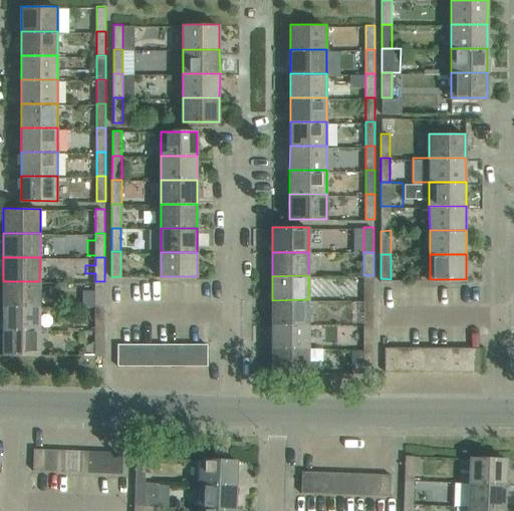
[(373,299),(373,278),(373,275),(363,275),(363,299),(373,299)]
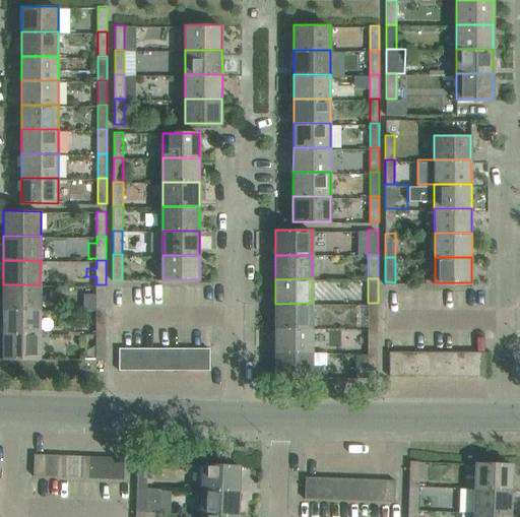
[(40,309),(40,284),(3,284),(3,309),(40,309)]
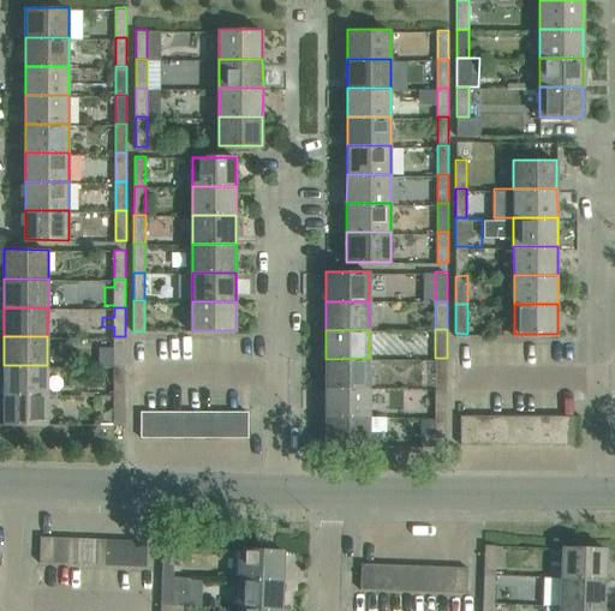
[(125,365),(125,336),(114,336),(113,365),(125,365)]
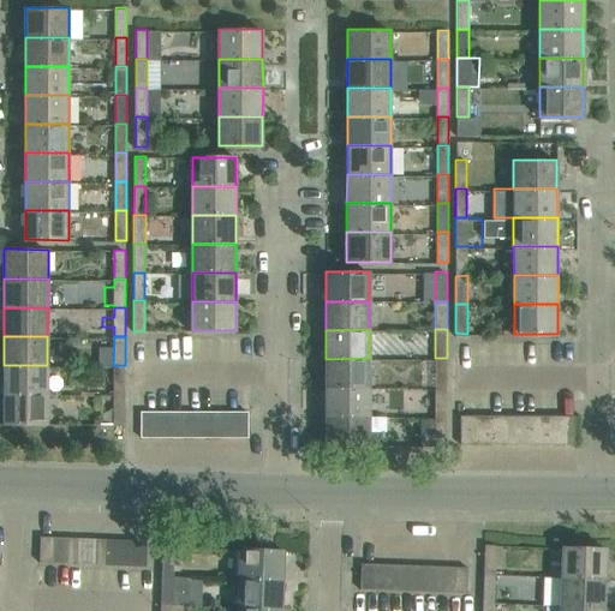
[(369,388),(369,358),(326,359),(326,388),(369,388)]
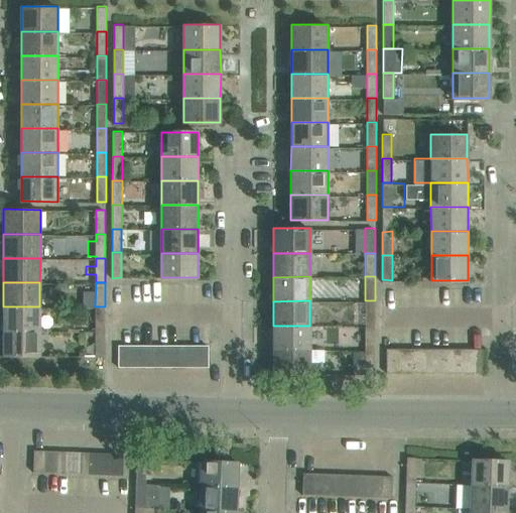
[(375,325),(375,300),(365,300),(365,325),(375,325)]
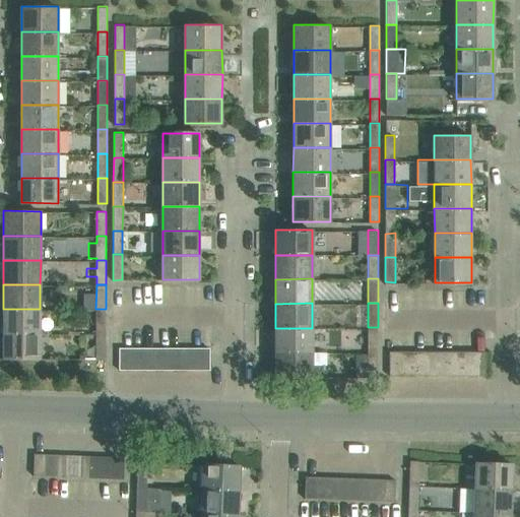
[(40,333),(40,309),(3,309),(3,333),(40,333)]
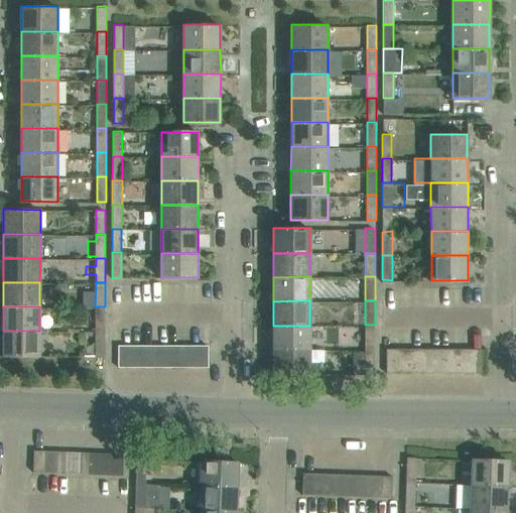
[(105,331),(105,306),(95,306),(95,331),(105,331)]
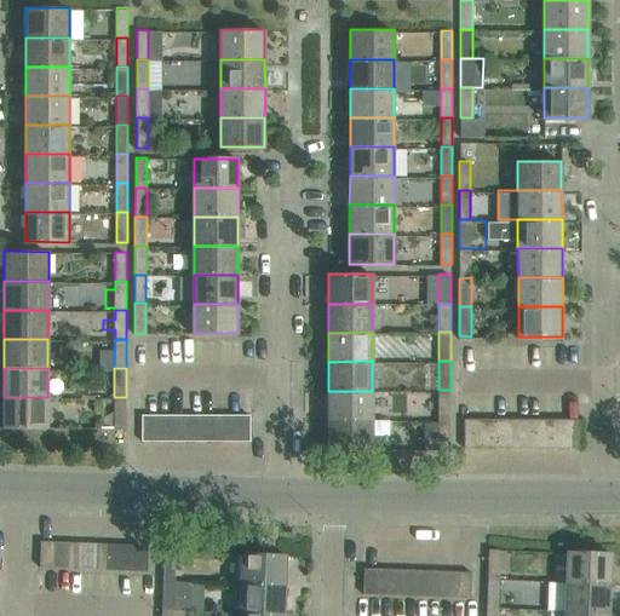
[(449,420),(451,390),(438,390),(438,420),(449,420)]
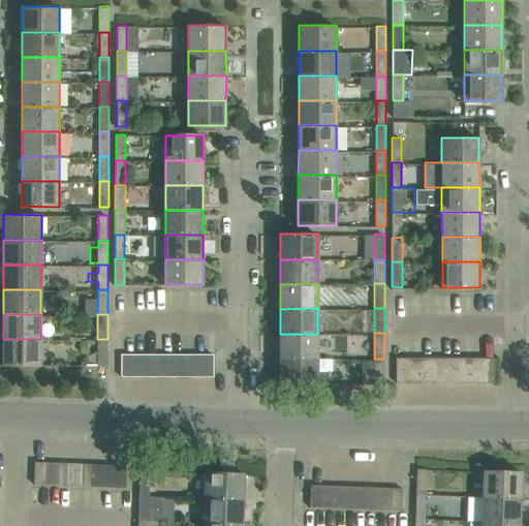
[(317,359),(317,334),(280,334),(280,359),(317,359)]
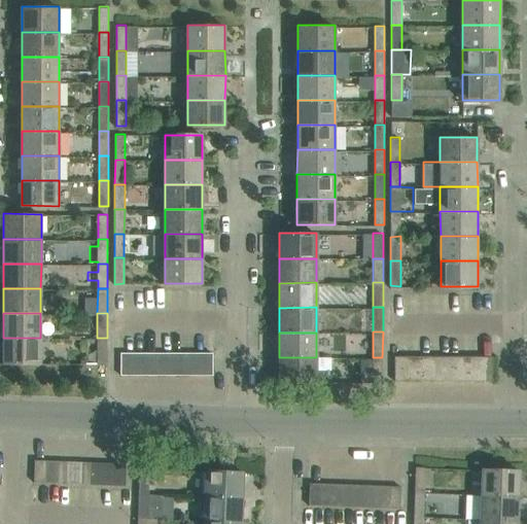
[(40,363),(40,338),(3,338),(3,363),(40,363)]
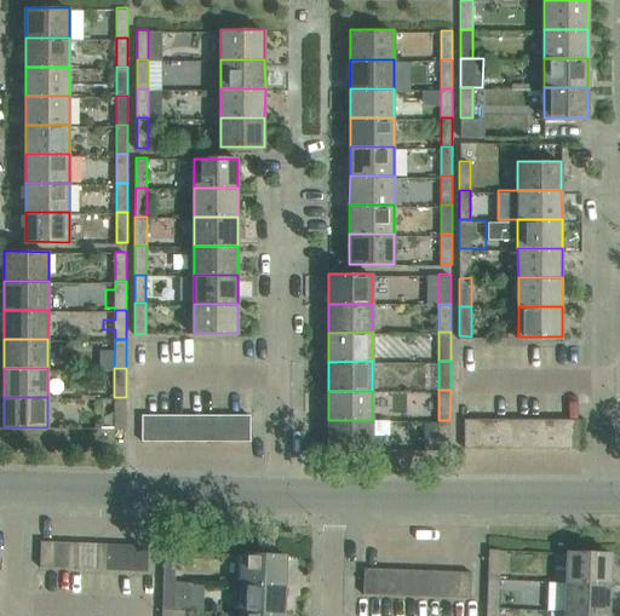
[(126,427),(126,397),(114,397),(114,427),(126,427)]
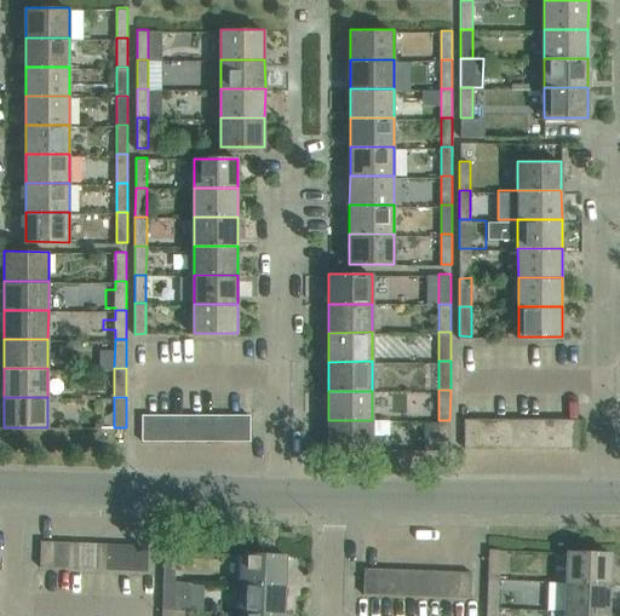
[(156,439),(156,414),(142,414),(142,439),(156,439)]
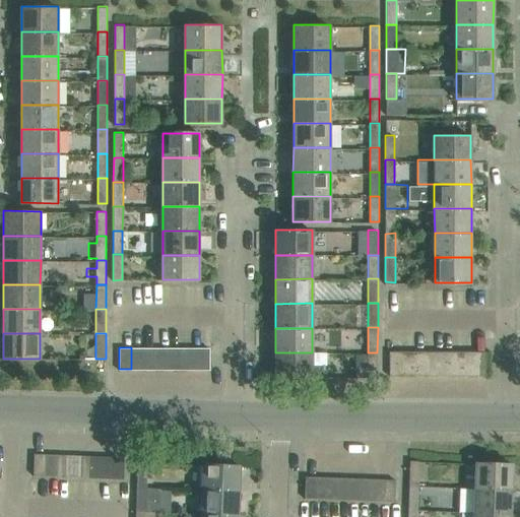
[(142,369),(142,347),(131,347),(131,369),(142,369)]
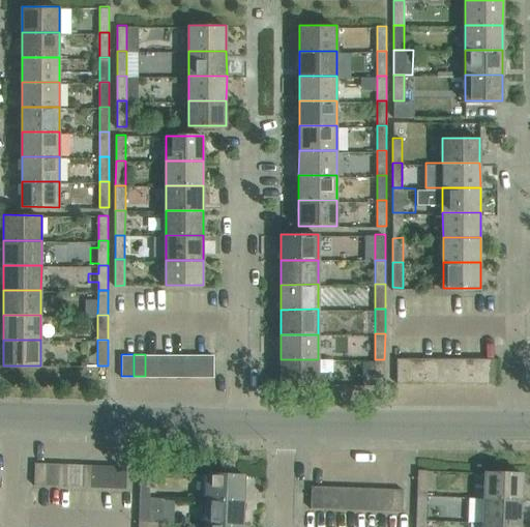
[(156,376),(156,354),(145,354),(145,376),(156,376)]
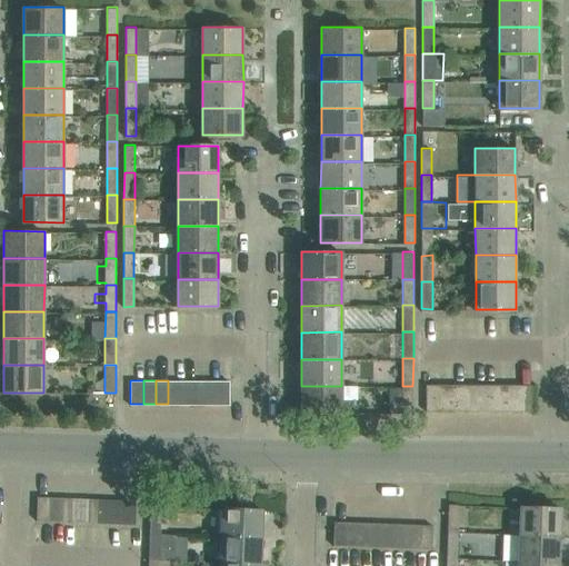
[(180,404),(180,380),(168,380),(168,404),(180,404)]
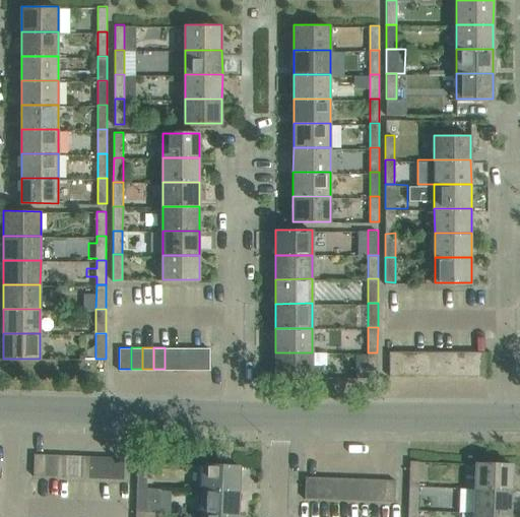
[(177,369),(177,347),(165,347),(165,369),(177,369)]
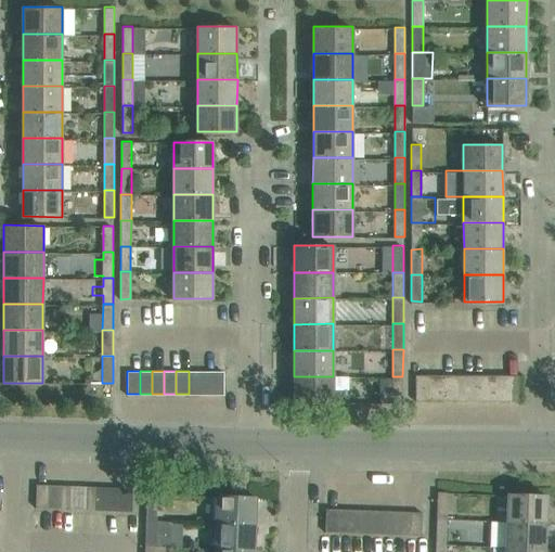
[(201,394),(201,371),(189,371),(189,394),(201,394)]
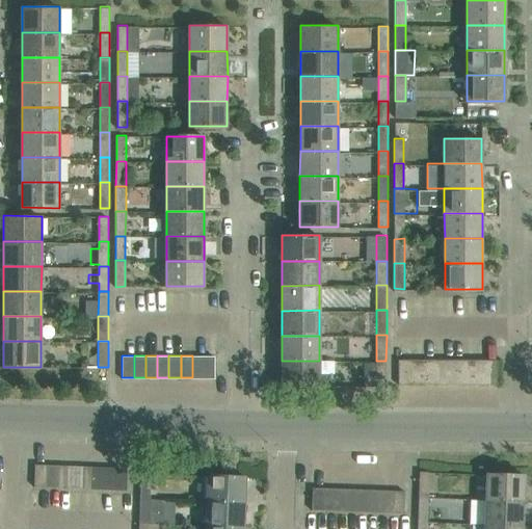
[(204,377),(204,355),(192,355),(192,377),(204,377)]
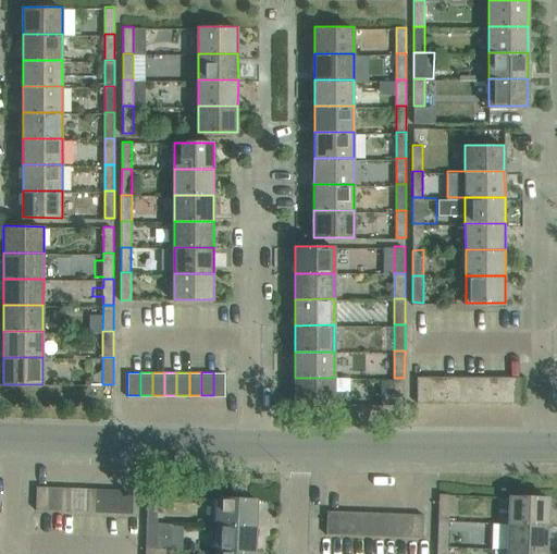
[(225,372),(213,372),(213,395),(225,395),(225,372)]
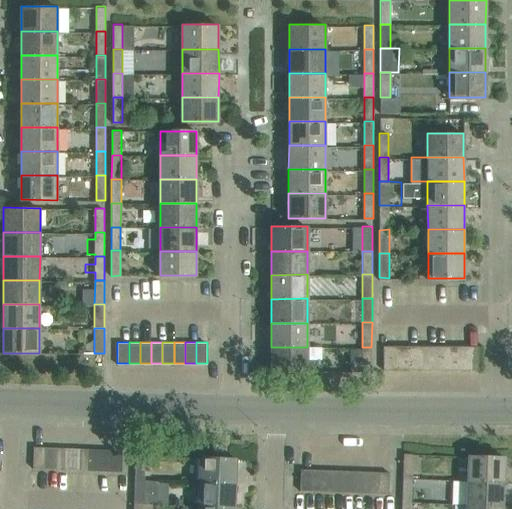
[(394,368),(394,344),(382,344),(382,368),(394,368)]
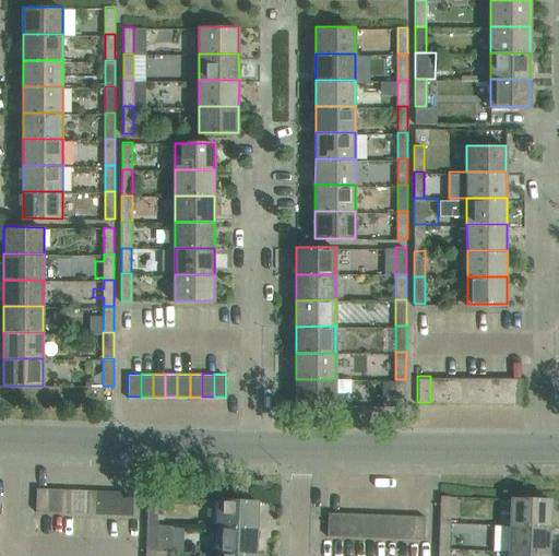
[(443,402),(443,376),(430,376),(430,402),(443,402)]
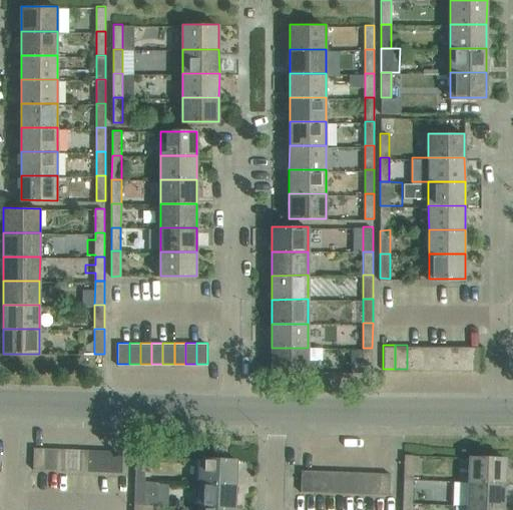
[(419,369),(419,345),(407,345),(407,369),(419,369)]
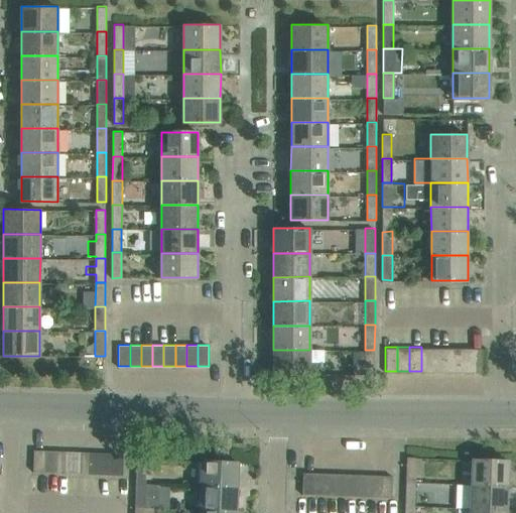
[(433,371),(433,347),(421,347),(421,371),(433,371)]
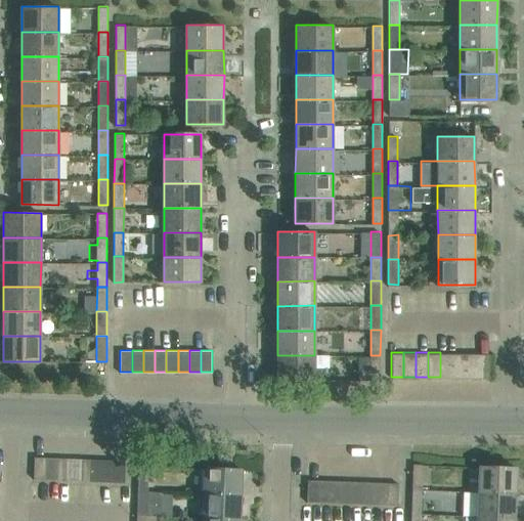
[(452,377),(452,352),(440,352),(440,377),(452,377)]
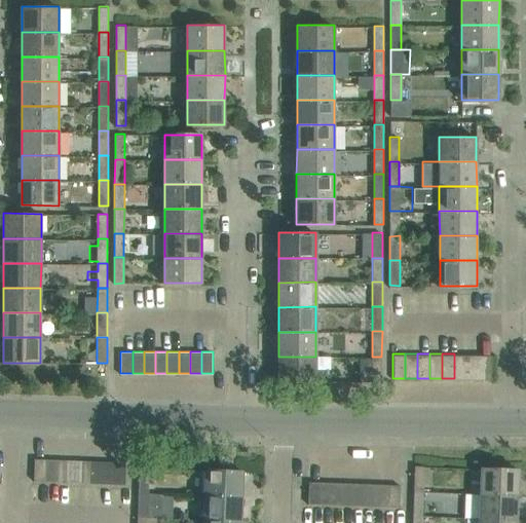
[(466,378),(466,353),(454,353),(454,378),(466,378)]
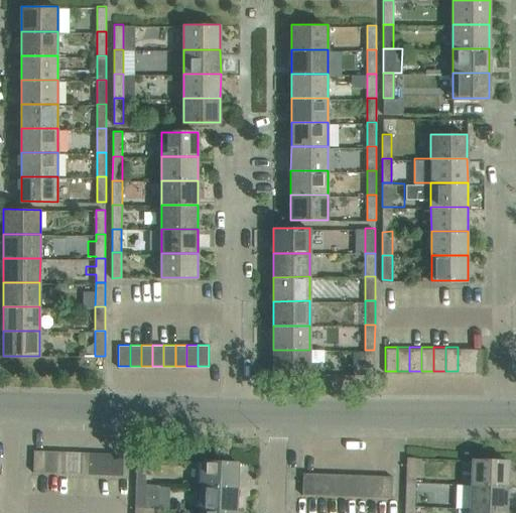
[(470,371),(470,347),(458,347),(458,371),(470,371)]
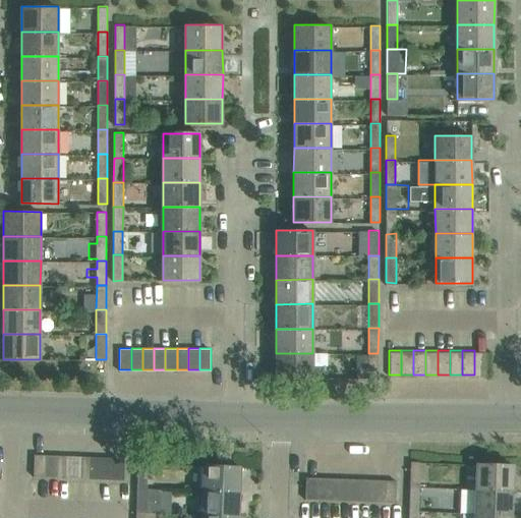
[(486,375),(486,350),(474,350),(474,375),(486,375)]
